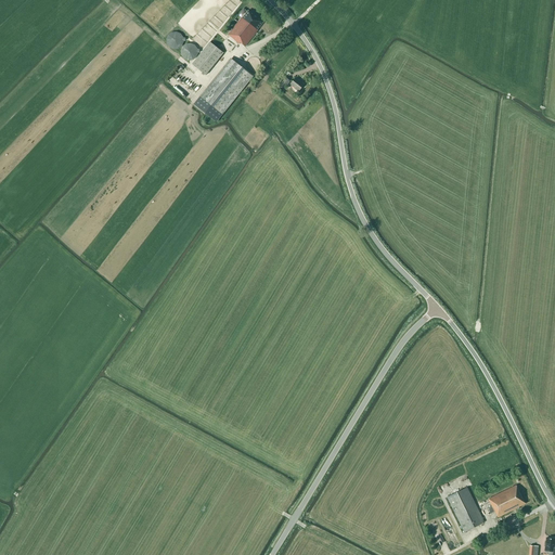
[(243,18),(242,17),(228,35),(240,44),(241,43),(245,47),(258,30),(257,30),(263,23),(248,11),(243,18)]
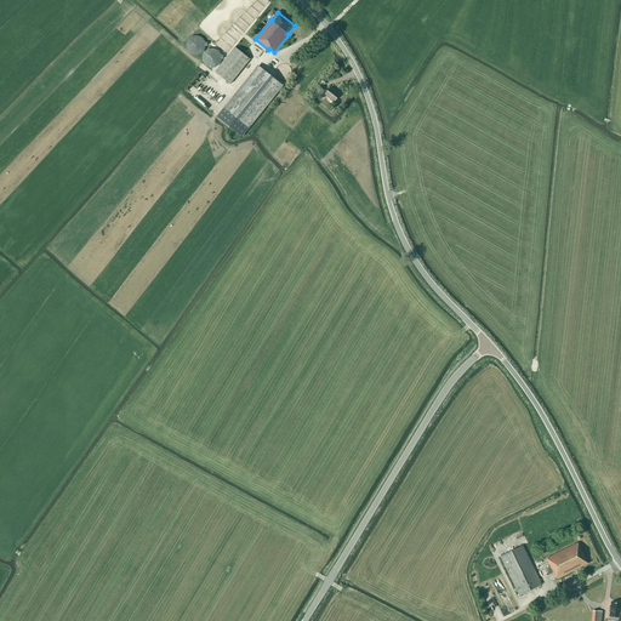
[(206,46),(206,43),(204,43),(203,41),(203,40),(201,39),(200,39),(200,38),(199,38),(198,38),(197,36),(195,36),(194,36),(193,38),(192,38),(191,39),(189,40),(188,40),(188,41),(187,43),(187,44),(187,45),(187,46),(187,47),(188,50),(188,51),(189,52),(191,53),(192,53),(193,53),(194,55),(195,55),(198,53),(199,53),(200,52),(201,51),(203,50),(204,49),(204,47),(204,46),(206,46)]
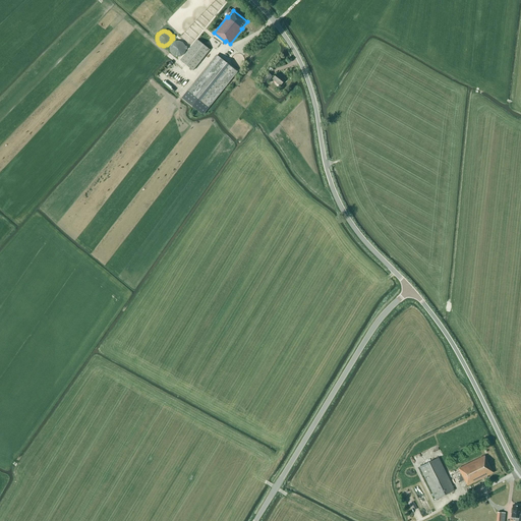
[(210,50),(197,40),(180,61),(193,71),(210,50)]
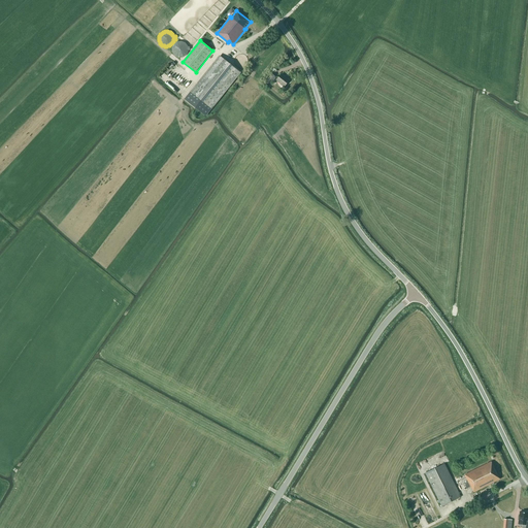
[(189,51),(189,47),(187,47),(186,46),(186,45),(185,44),(185,43),(184,43),(183,43),(183,42),(182,42),(180,42),(179,42),(178,42),(177,42),(176,43),(175,43),(174,44),(174,45),(173,45),(173,46),(173,47),(172,47),(172,48),(172,50),(172,51),(172,52),(173,53),(173,54),(174,55),(175,56),(176,56),(176,57),(177,57),(178,57),(179,57),(180,57),(182,57),(184,57),(184,56),(185,56),(186,55),(186,54),(187,53),(187,52),(187,51),(189,51)]
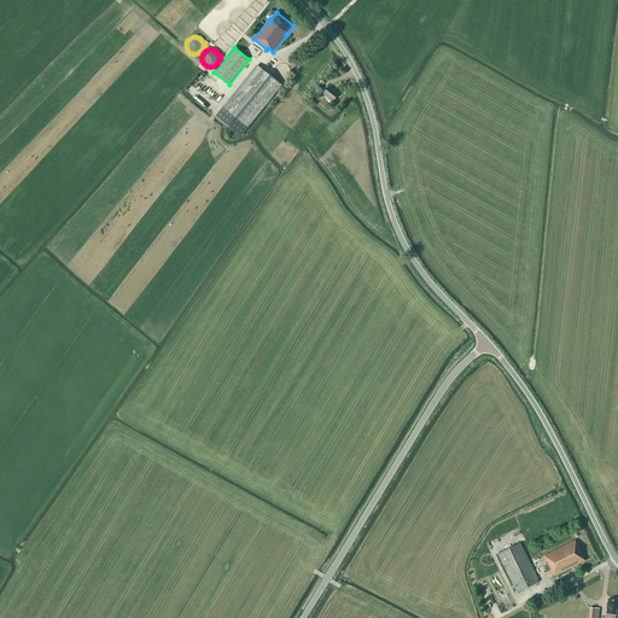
[(257,65),(222,108),(248,128),(281,85),(257,65)]
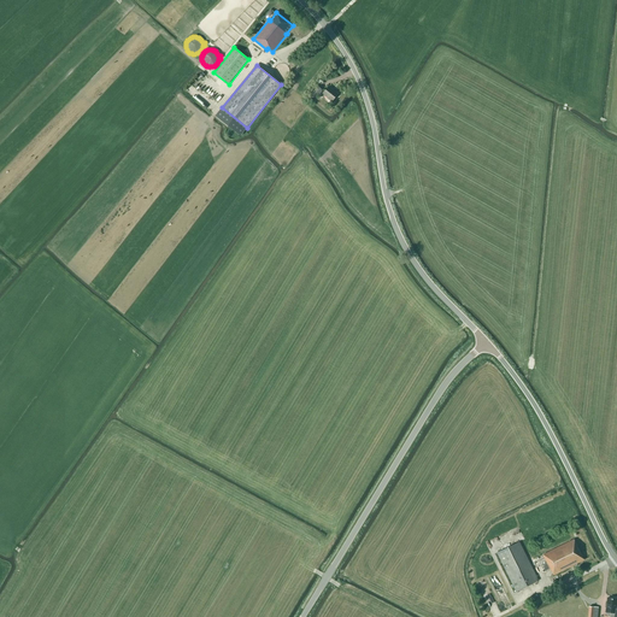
[(329,87),(323,93),(321,92),(322,90),(317,86),(311,94),(315,99),(317,95),(321,98),(323,95),(331,103),(339,94),(329,87)]
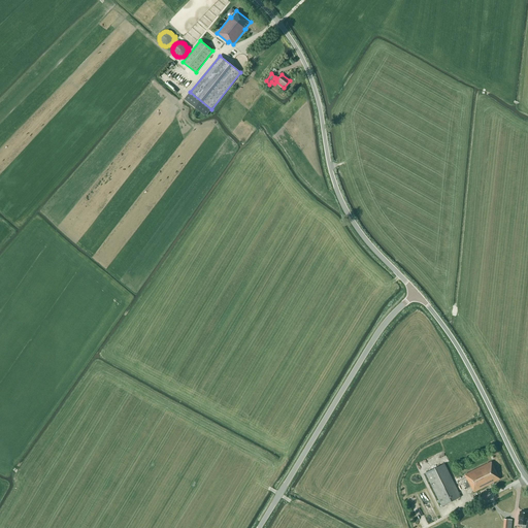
[(471,488),(473,492),(499,480),(491,462),(465,475),(468,482),(464,484),(467,489),(470,487),(471,488)]
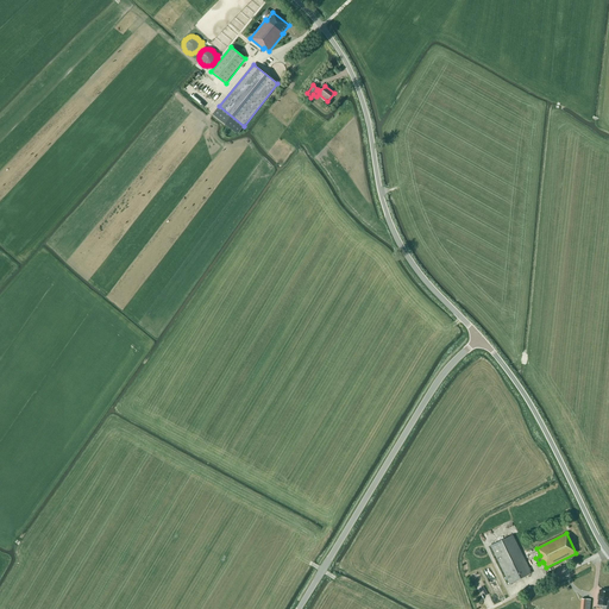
[(509,584),(532,573),(513,535),(490,546),(509,584)]
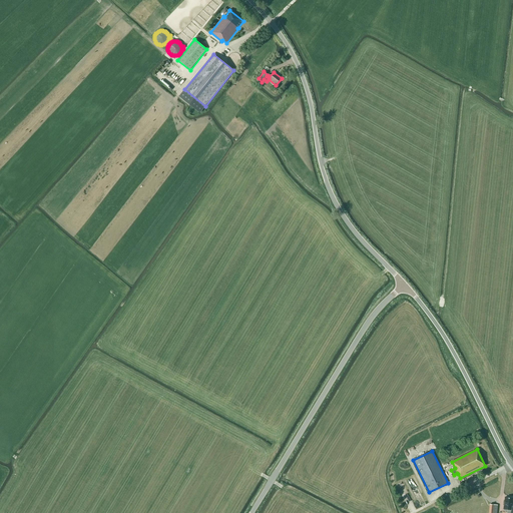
[(512,501),(512,498),(505,497),(503,509),(507,510),(507,512),(512,512),(512,506),(512,501)]
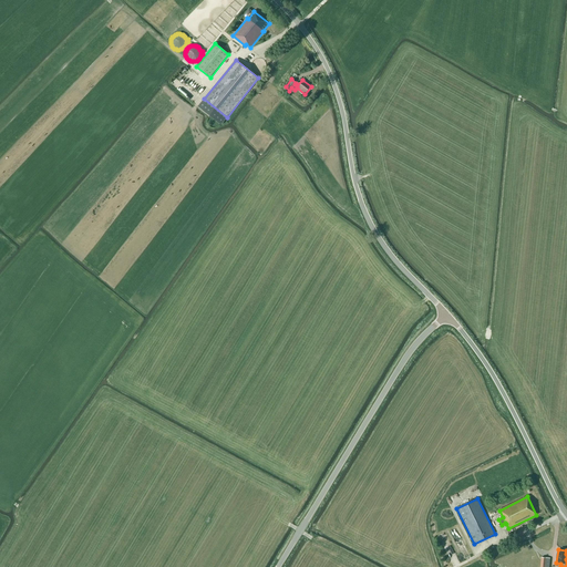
[(539,566),(548,566),(549,558),(542,557),(539,566)]
